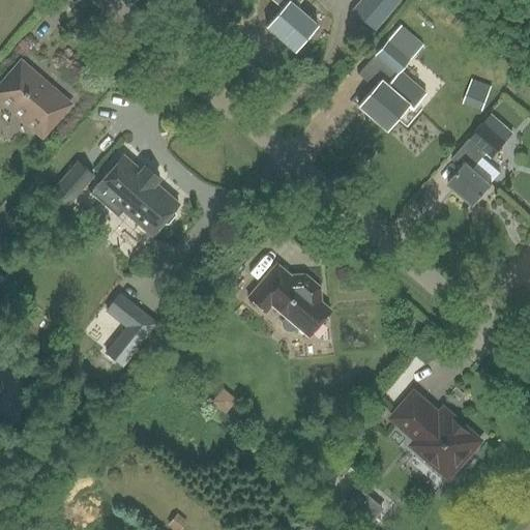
[(294,53),(318,26),(296,6),(301,0),(270,0),(281,8),(265,27),(294,53)]
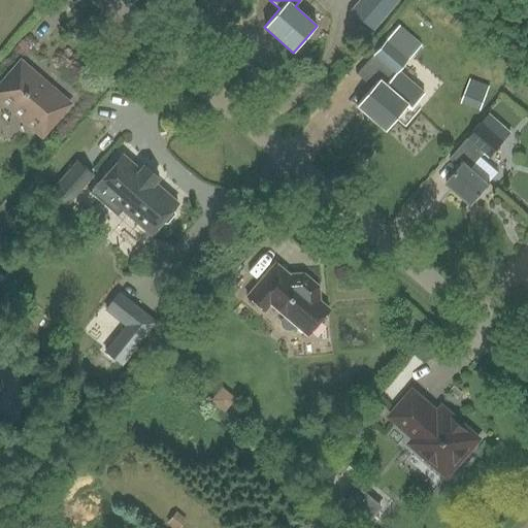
[(398,1),(396,0),(358,0),(350,10),(372,30),(398,1)]
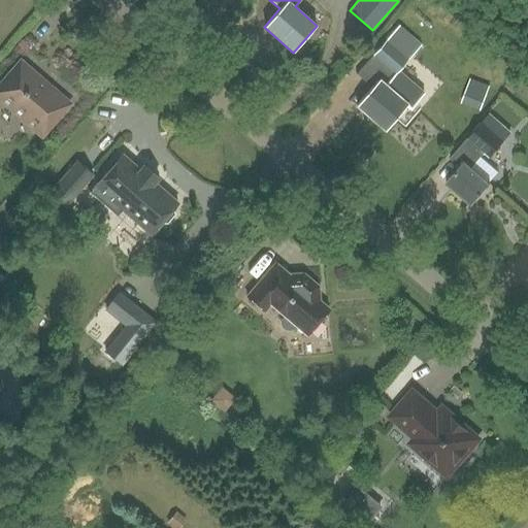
[(371,87),(356,105),(384,129),(405,103),(385,86),(407,59),(386,40),(373,55),(357,75),(371,87)]
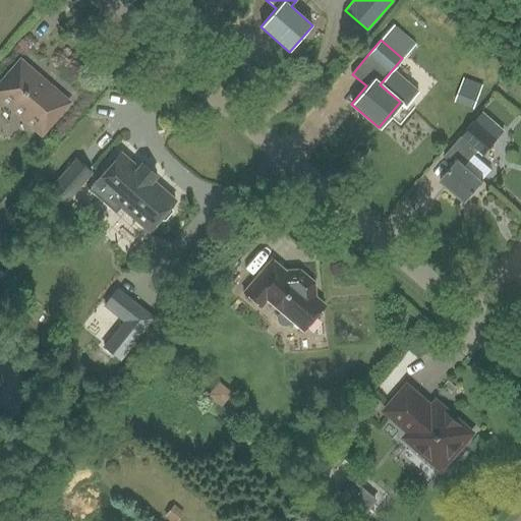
[(0,98),(42,134),(68,103),(19,61),(0,83),(0,98)]
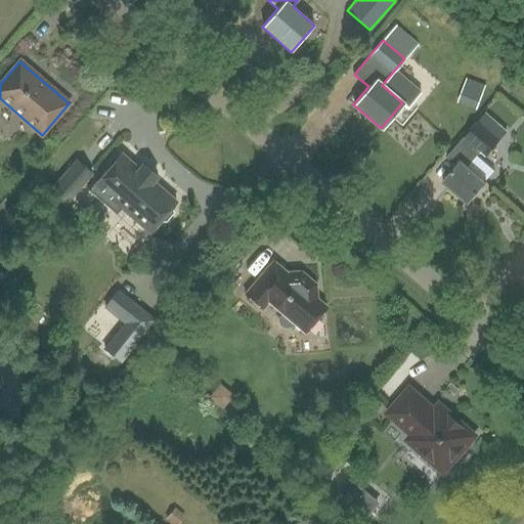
[(477,110),(482,94),(464,88),(459,103),(477,110)]
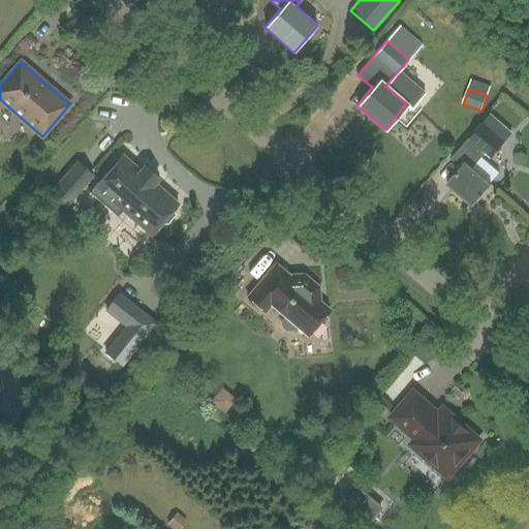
[(487,161),(501,145),(478,125),(452,158),(460,165),(445,184),(471,206),(489,183),(470,167),(479,155),(487,161)]
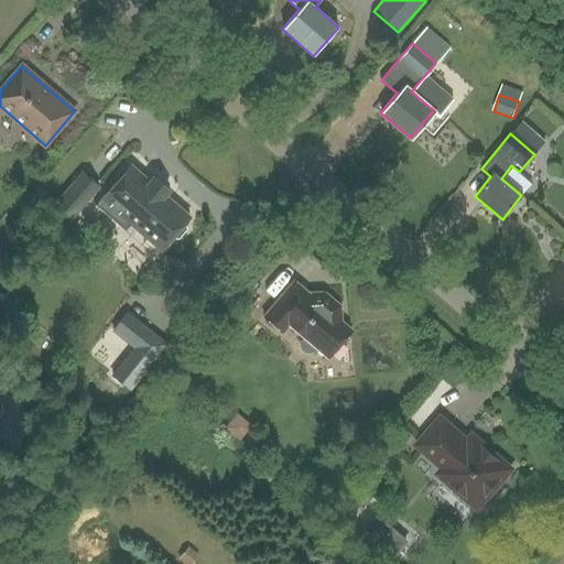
[(131,166),(96,206),(123,230),(132,220),(162,246),(172,235),(174,236),(190,218),(165,196),(170,192),(154,177),(149,183),(131,166)]
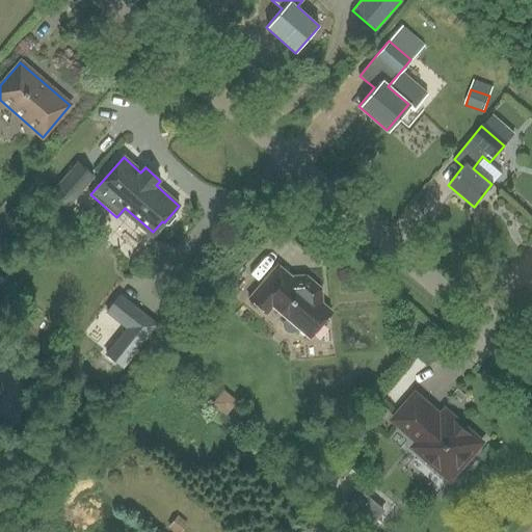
[(95,178),(78,163),(50,195),(68,210),(95,178)]
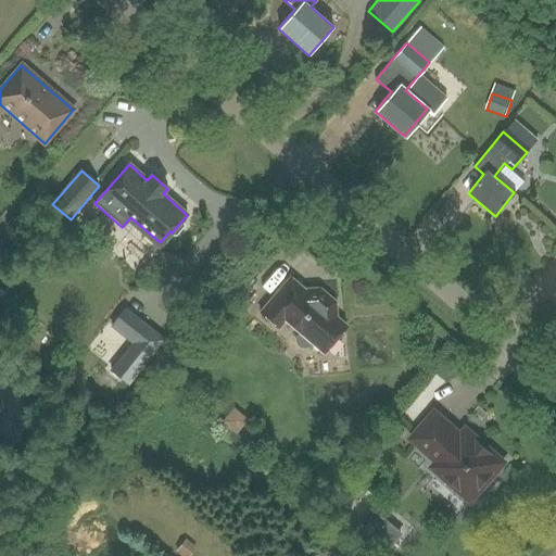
[(0,275),(16,256),(0,243),(0,275)]
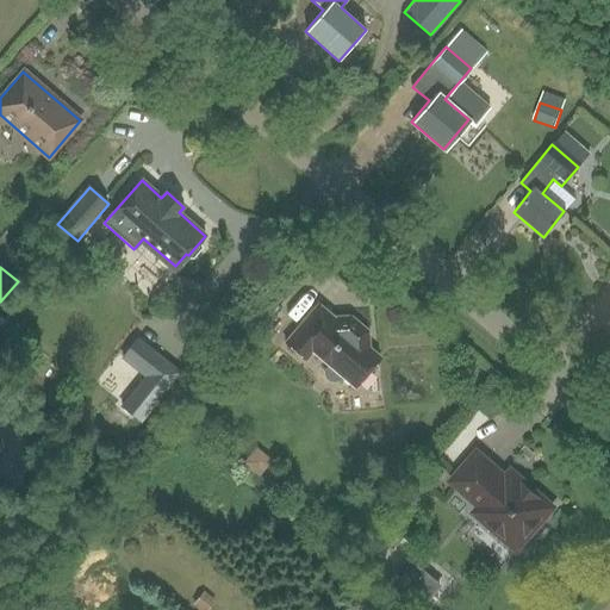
[(335,317),(317,303),(285,342),(306,359),(311,352),(328,365),(327,366),(325,367),(324,368),(324,371),(324,372),(324,373),(324,374),(325,375),(325,377),(327,378),(328,379),(329,379),(330,380),(331,380),(334,380),(335,380),(336,379),(337,378),(338,377),(340,377),(340,375),(354,387),(379,356),(368,347),(367,330),(349,315),(335,317)]
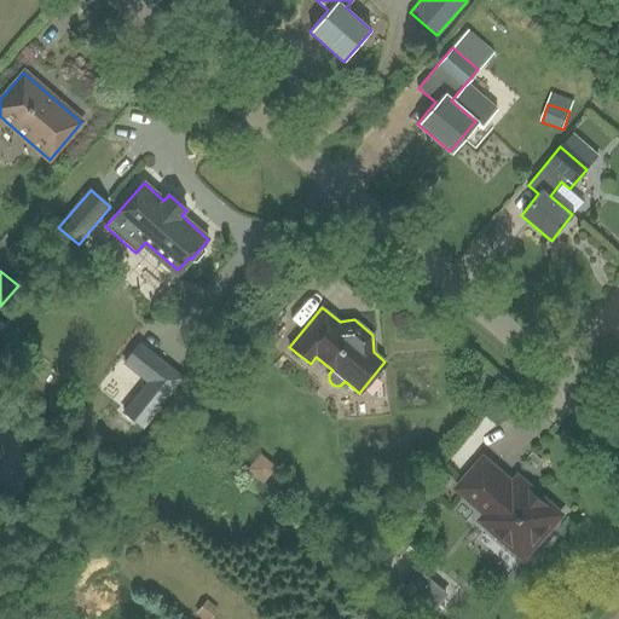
[(148,382),(123,414),(143,428),(181,379),(139,345),(125,364),(148,382)]
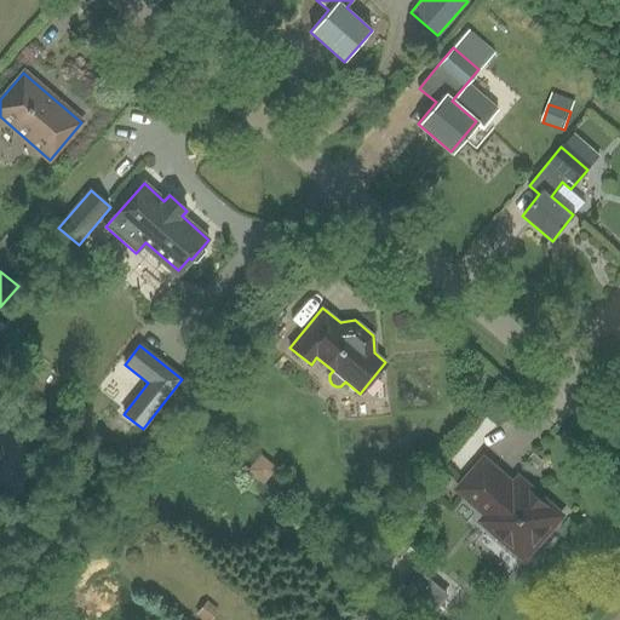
[(260,453),(248,470),(267,482),(279,465),(260,453)]
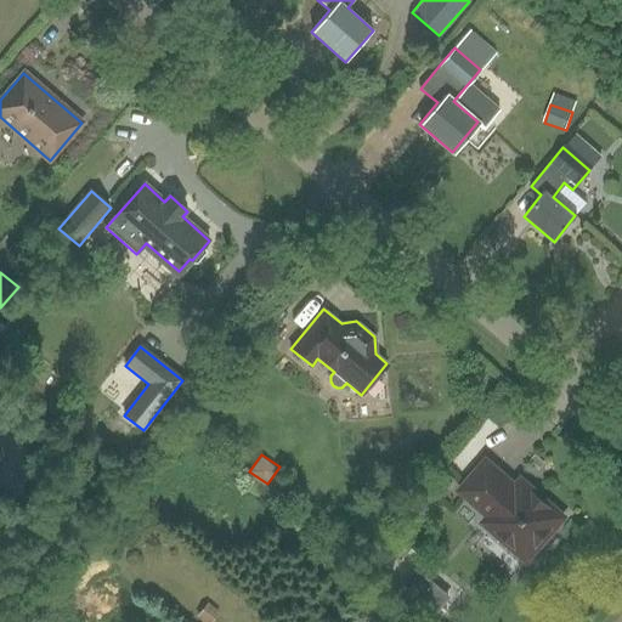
[(486,463),(461,492),(480,509),(481,508),(491,516),(485,524),(527,561),(539,547),(543,546),(547,543),(549,539),(552,536),(553,532),(564,518),(557,510),(554,508),(552,504),(548,502),(544,501),(521,481),(514,490),(504,481),(505,480),(486,463)]
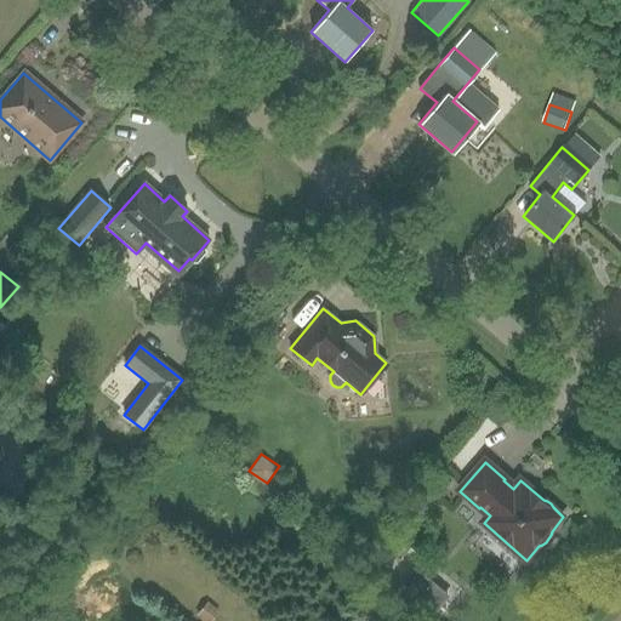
[(405,586),(433,614),(453,593),(425,565),(405,586)]
